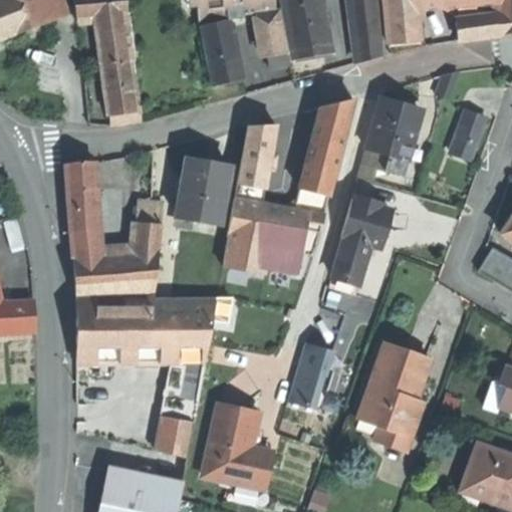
[(52,20),(49,12),(45,0),(6,0),(0,2),(0,38),(11,35),(52,20)]
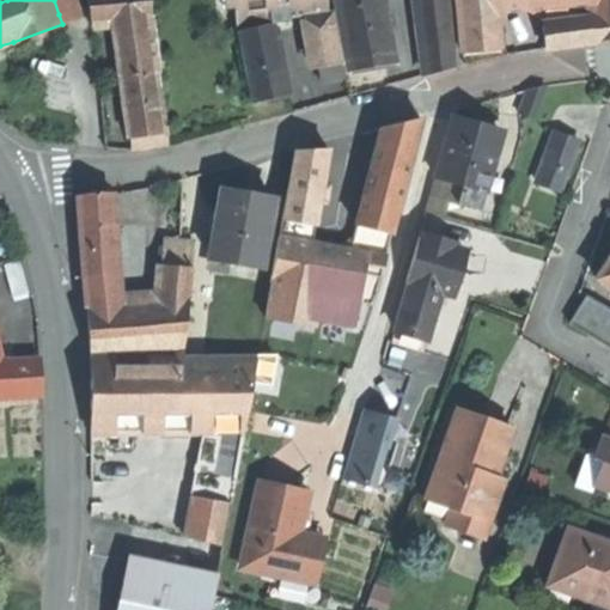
[(54,0),(59,14),(73,11),(71,0),(54,0)]
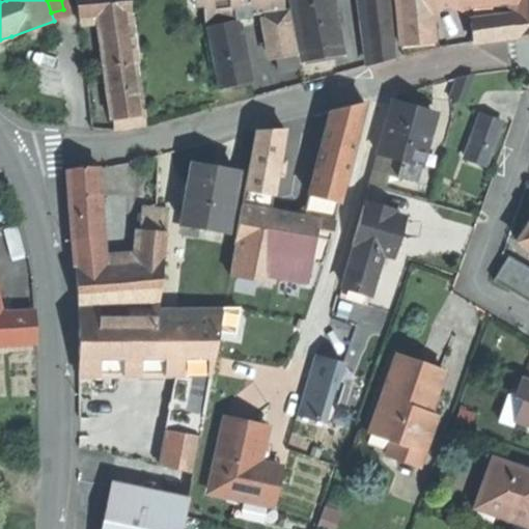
[(77,0),(80,20),(100,18),(96,0),(77,0)]
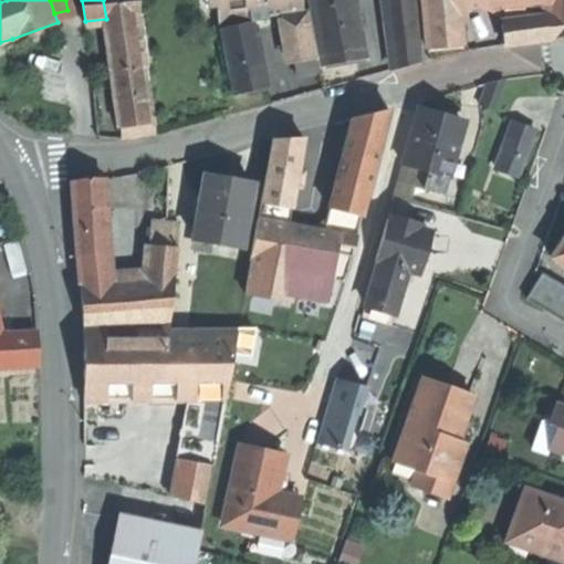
[(147,65),(137,0),(103,0),(106,19),(113,71),(147,65)]
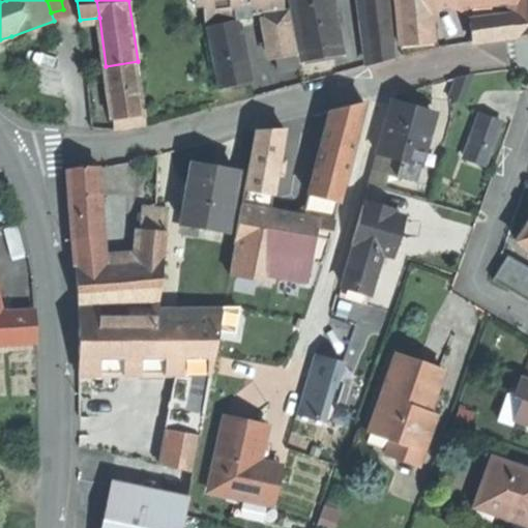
[(263,12),(284,9),(282,0),(202,0),(203,3),(205,19),(248,13),(263,12)]
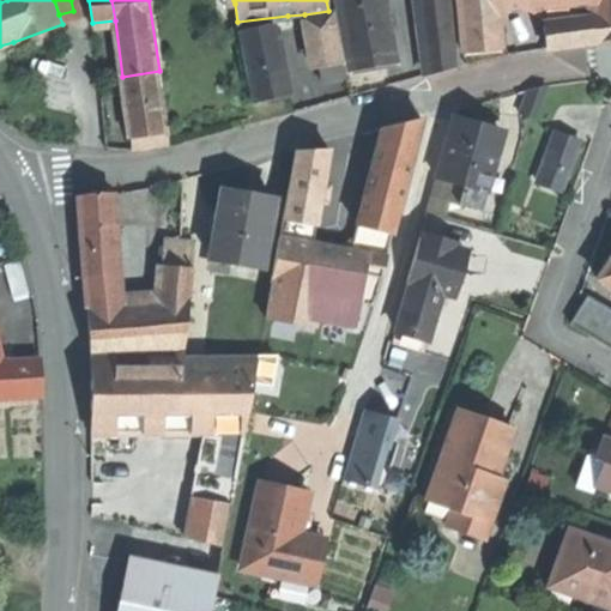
[(337,0),(352,68),(374,65),(397,60),(383,0),(337,0)]
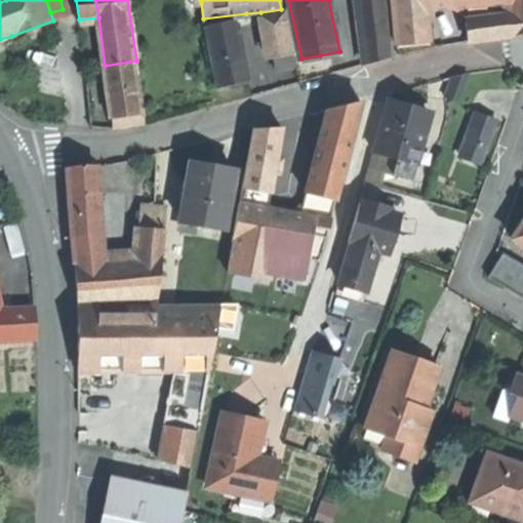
[(358,0),(360,16),(388,15),(386,0),(358,0)]
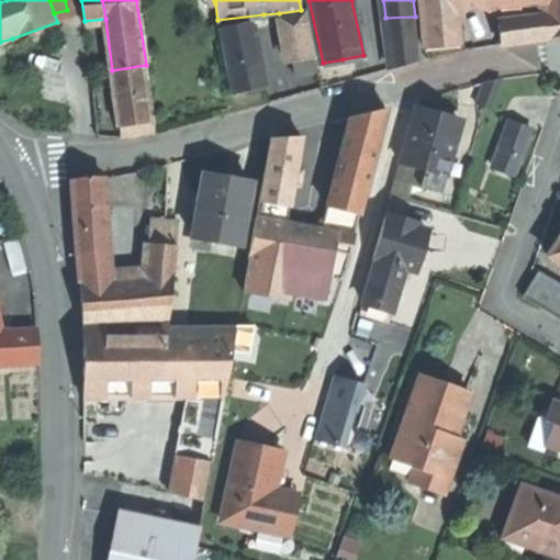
[(420,0),(425,46),(459,43),(455,0),(420,0)]
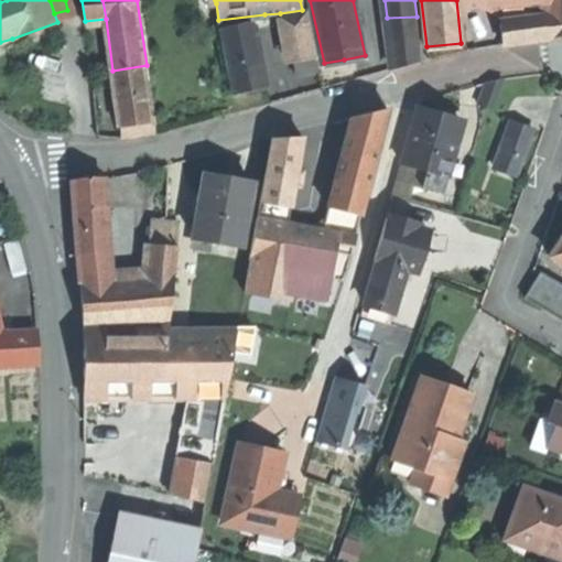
[(543,0),(546,18),(548,38),(561,36),(561,0),(543,0)]
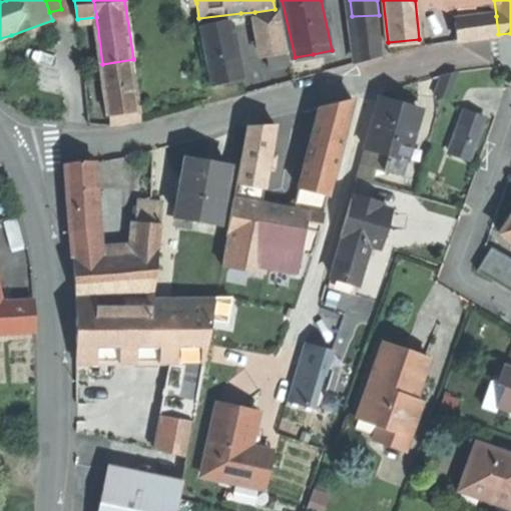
[(277,22),(275,9),(254,12),(264,56),(267,55),(270,66),(290,63),(288,52),(285,53),(280,22),(277,22)]
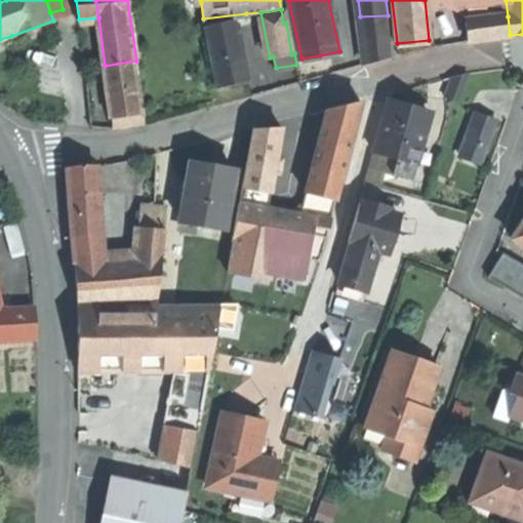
[(388,15),(360,16),(365,63),(391,56),(388,15)]
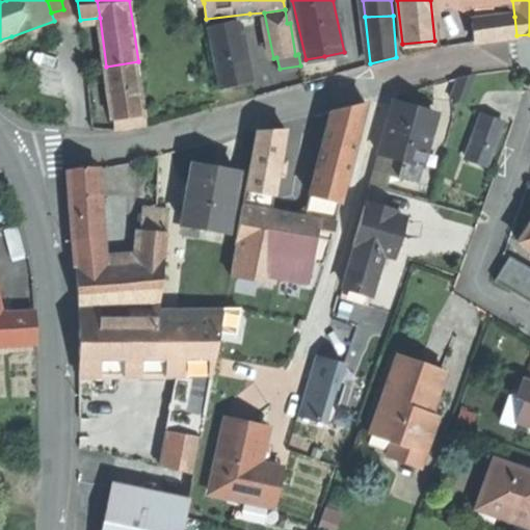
[(474,38),(517,35),(514,17),(473,21),(474,38)]
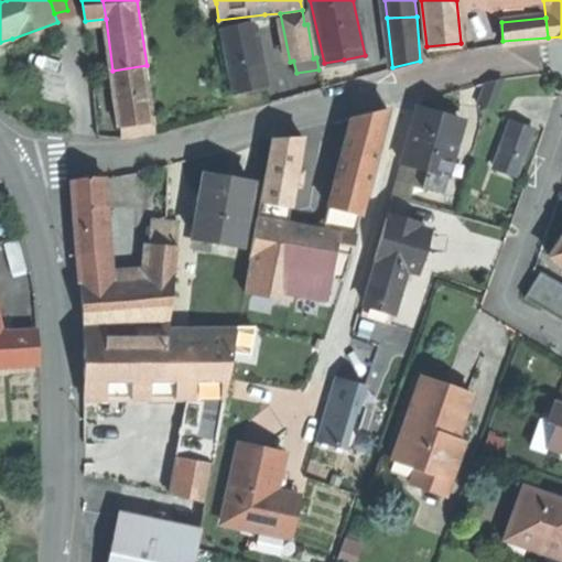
[(251,21),(219,29),(234,92),(266,85),(251,21)]
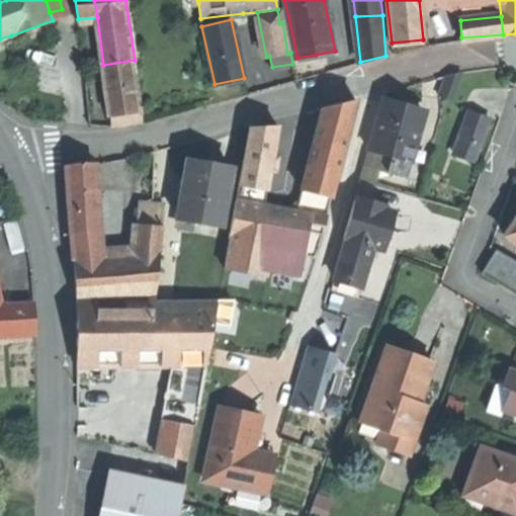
[(126,122),(143,120),(135,60),(103,65),(111,124),(126,122)]
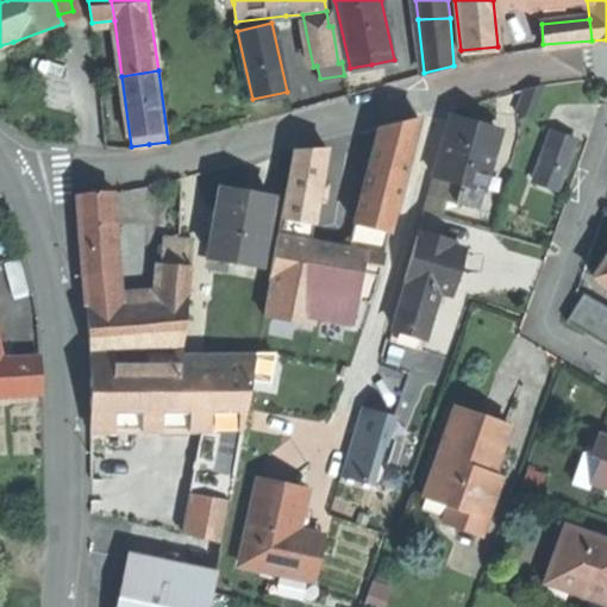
[(477,123),(451,116),(435,175),(436,175),(450,180),(462,183),(480,188),(498,129),(477,123)]
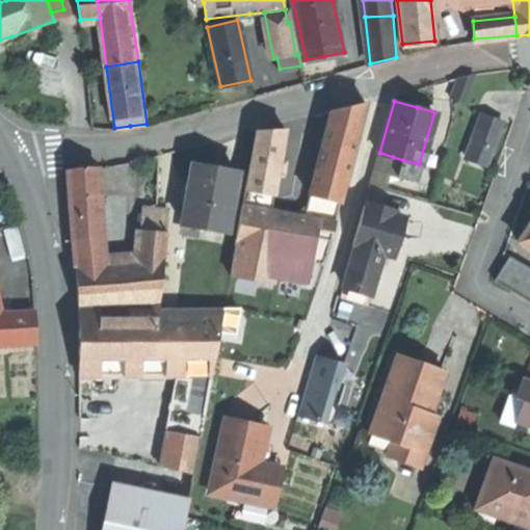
[(332,108),(305,216),(317,218),(315,235),(328,238),(364,102),(332,108)]
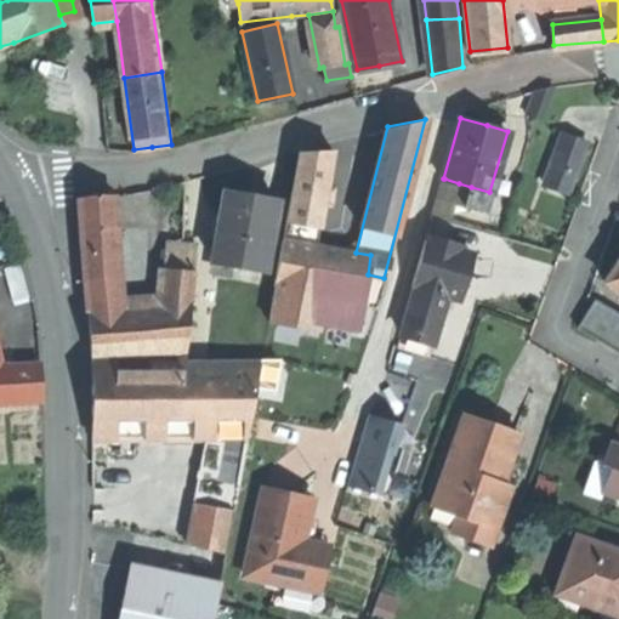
[(589,142),(562,134),(545,182),(571,192),(589,142)]
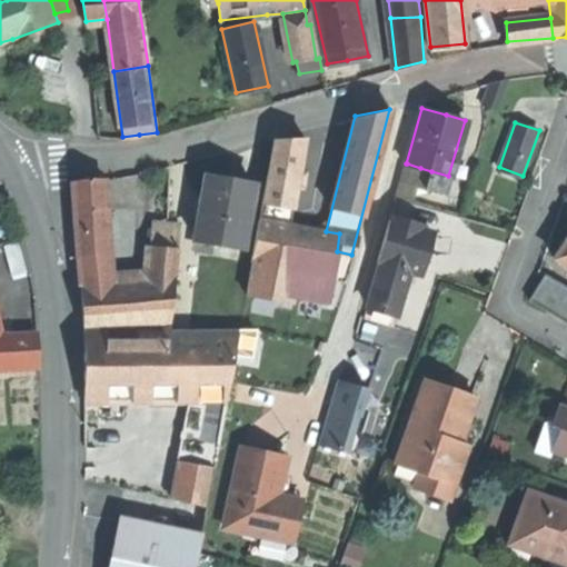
[(264,201),(292,206),(305,138),(274,139),(264,201)]
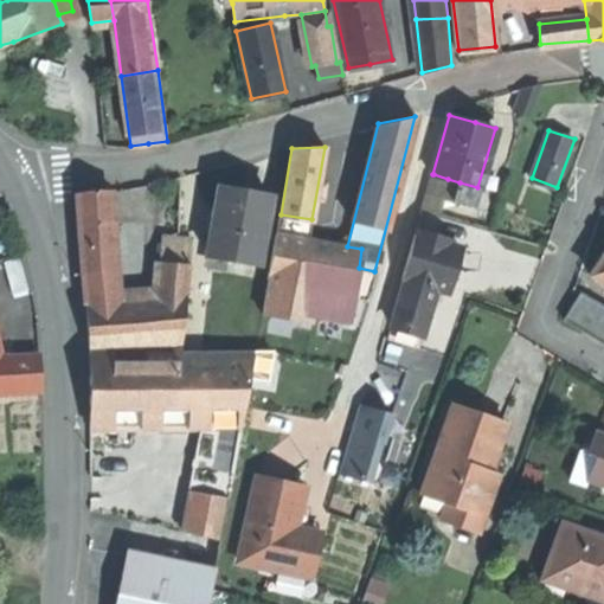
[(438,211),(448,179),(434,174),(424,207),(438,211)]
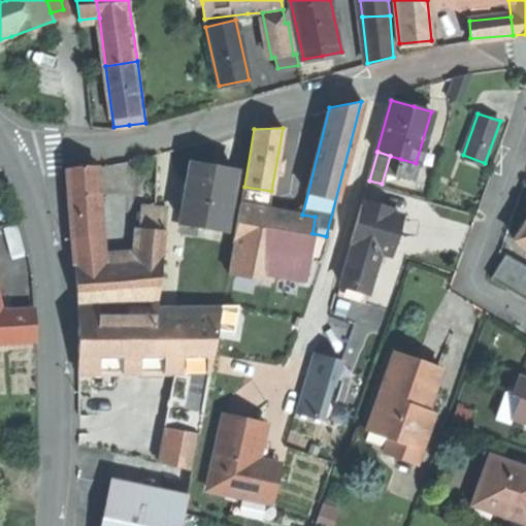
[(413,174),(416,163),(400,159),(397,170),(413,174)]
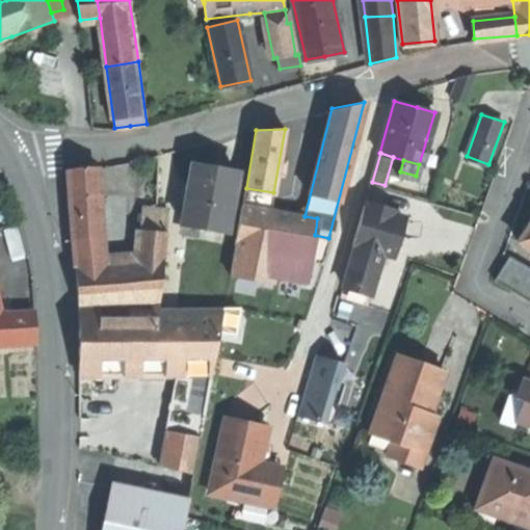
[(182,221),(227,230),(238,171),(193,163),(182,221)]
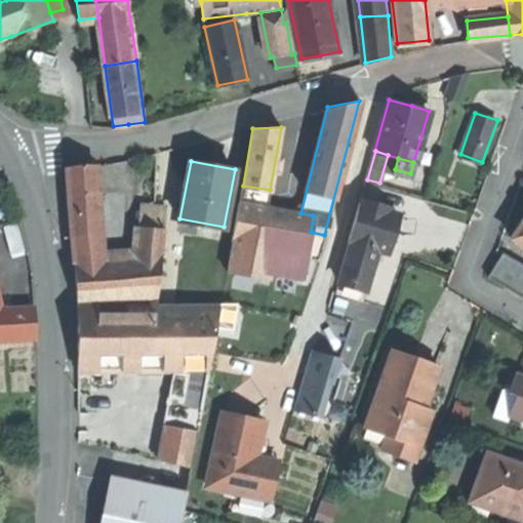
[(67,167),(73,235),(103,233),(97,164),(81,166),(67,167)]
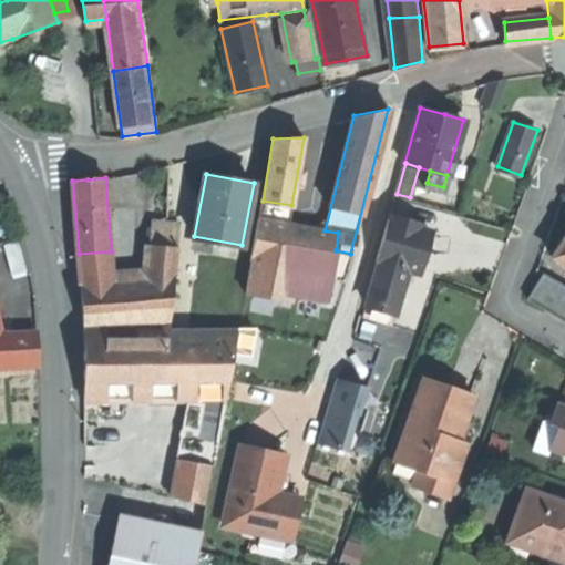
[(285,223),(291,205),(263,201),(259,218),(285,223)]
